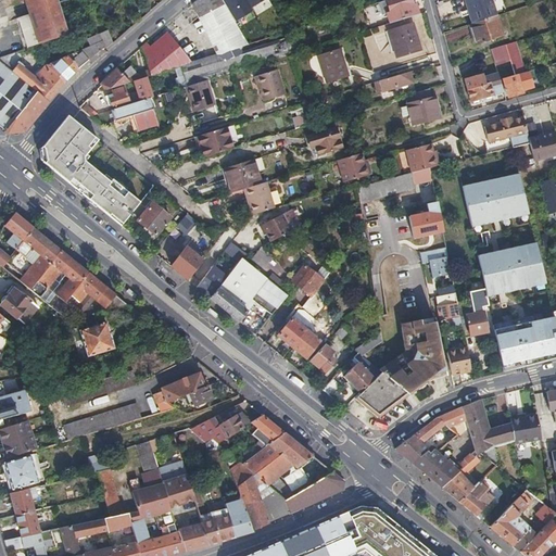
[(16,20),(26,49),(39,43),(67,33),(58,2),(57,0),(28,0),(33,14),(16,20)]
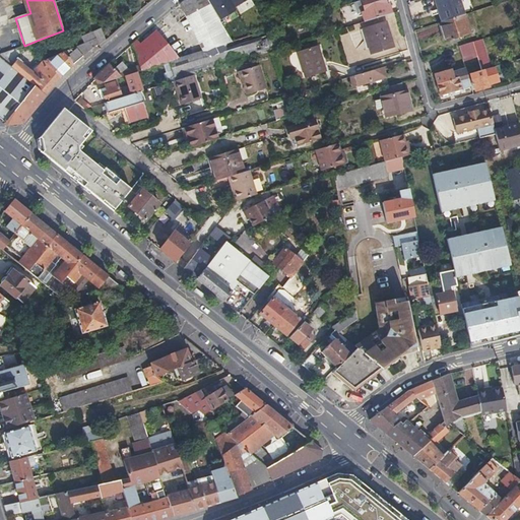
[(207,0),(183,0),(179,4),(206,49),(207,49),(214,47),(232,42),(207,0)]
